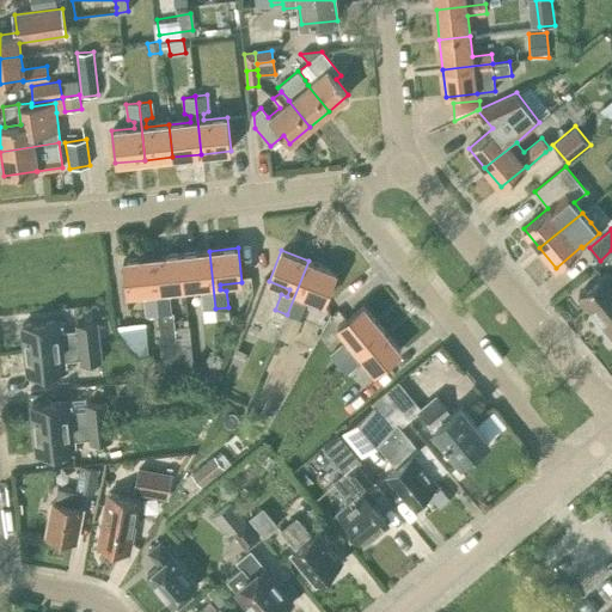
[(203,310),(215,308),(209,251),(181,255),(184,288),(206,286),(207,292),(202,294),(203,310)]
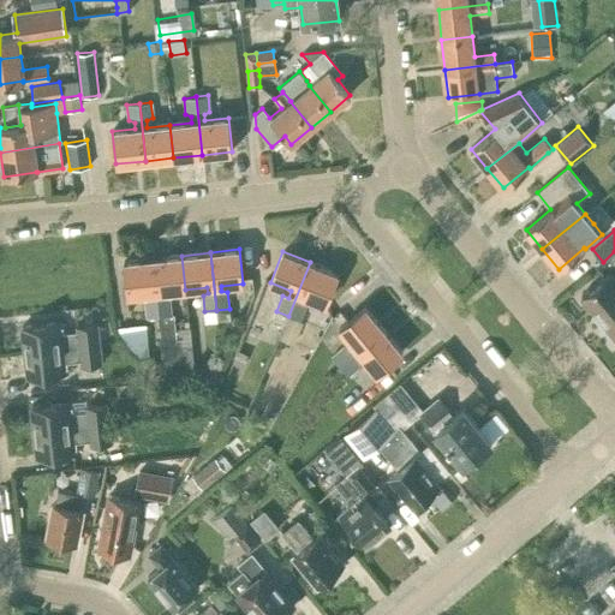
[(163,292),(185,290),(181,256),(153,258),(159,316),(171,315),(169,299),(163,298),(163,292)]
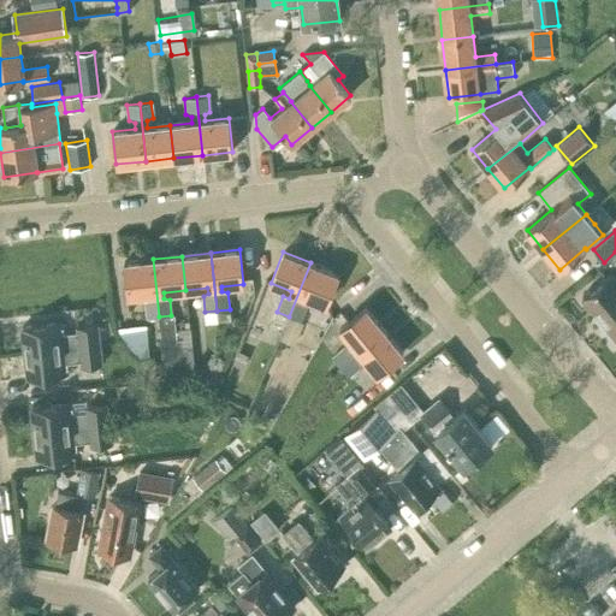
[(147,319),(159,317),(153,259),(124,262),(128,296),(150,294),(152,300),(146,301),(147,319)]
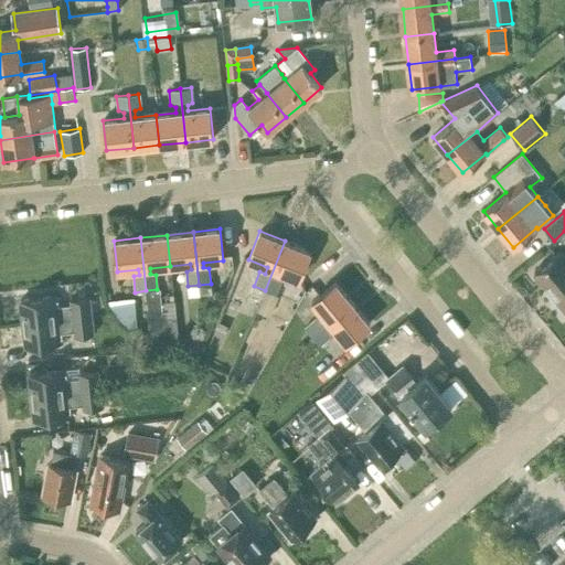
[(298,279),(310,252),(285,241),(265,290),(276,295),(281,280),(276,276),(278,272),(298,279)]
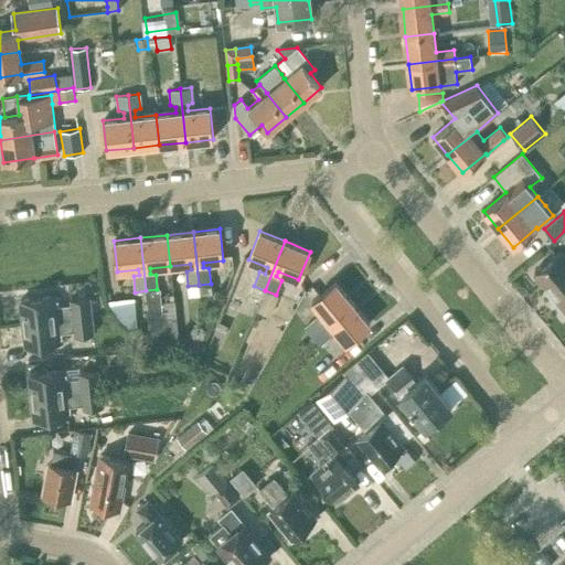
[(564,257),(560,251),(534,272),(557,300),(555,302),(564,313),(564,311),(564,257)]
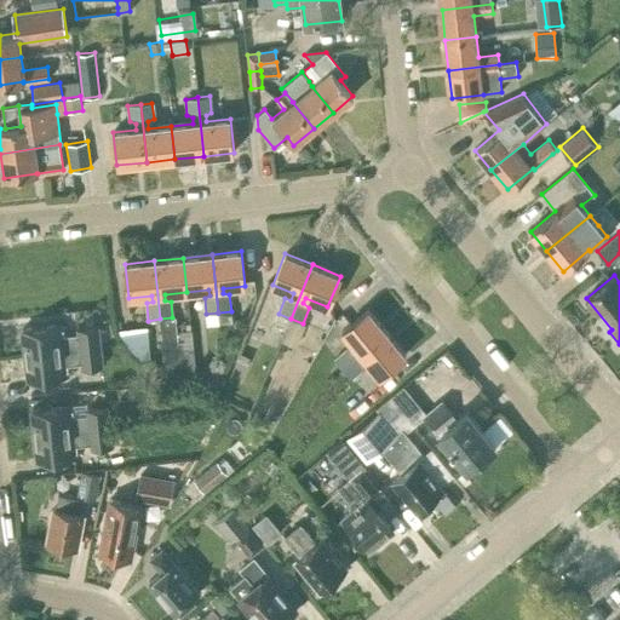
[(342,369),(386,332),(368,309),(343,331),(357,348),(351,352),(346,349),(334,360),(342,369)]
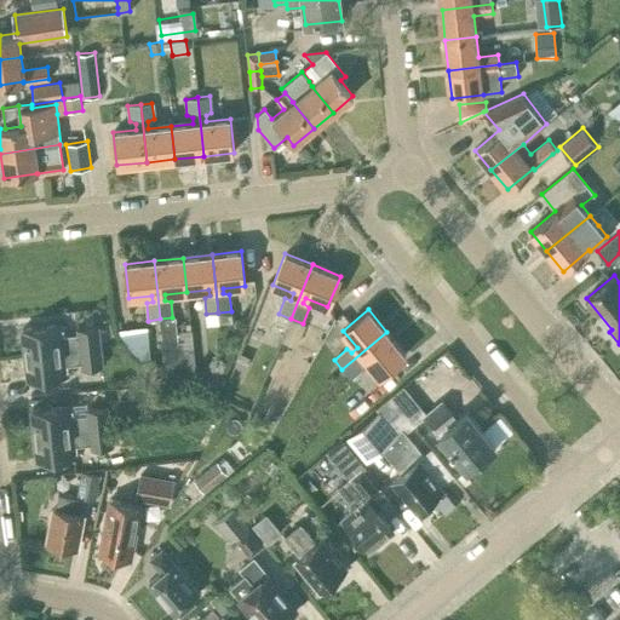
[(218,313),(206,314),(207,326),(219,325),(218,313)]
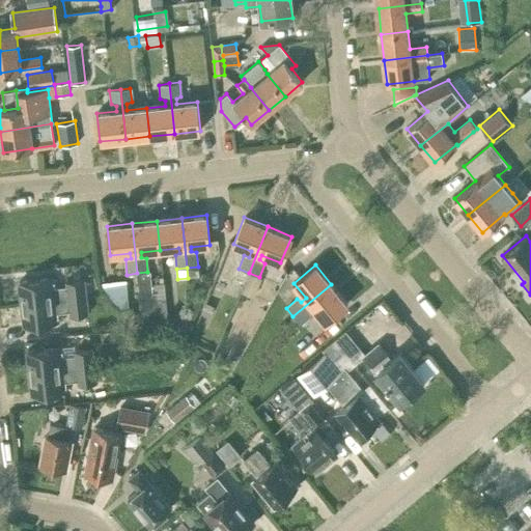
[(22,304),(85,296),(83,279),(65,282),(65,286),(54,288),(53,277),(19,281),(22,304)]
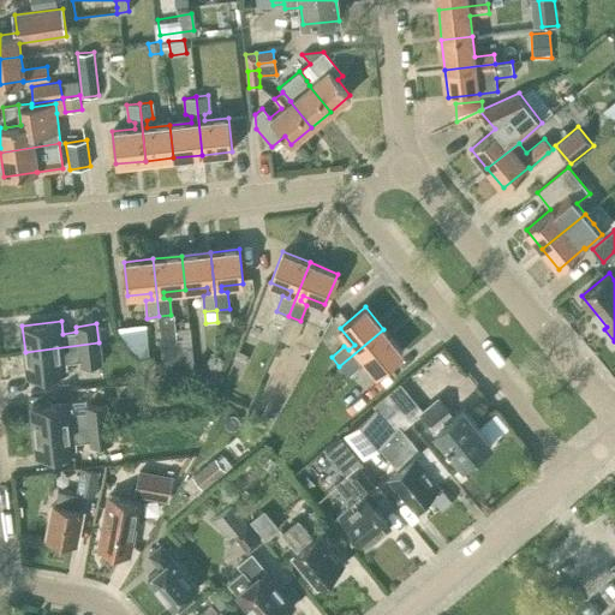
[(149,354),(147,324),(118,328),(124,340),(132,350),(141,358),(149,354)]
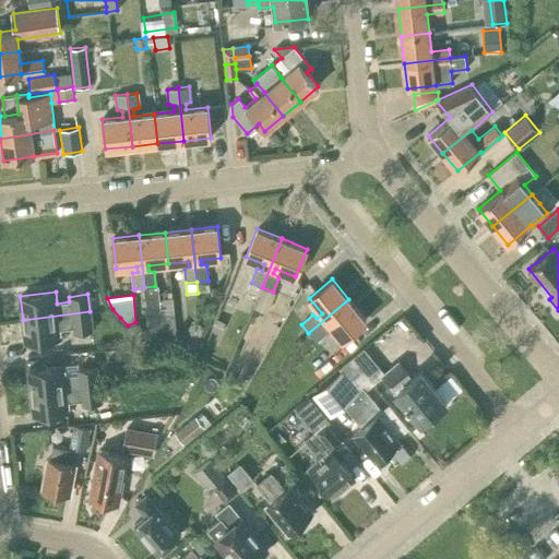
[(343,340),(366,321),(348,299),(308,333),(317,343),(328,333),(325,326),(330,323),(343,340)]
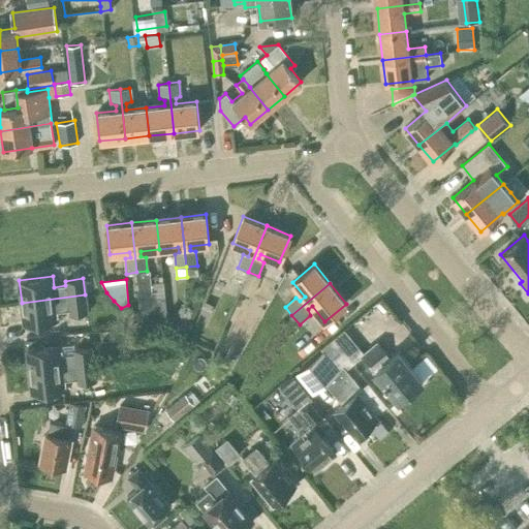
[(22,303),(24,324),(58,321),(57,310),(68,309),(69,315),(88,312),(85,294),(22,303)]
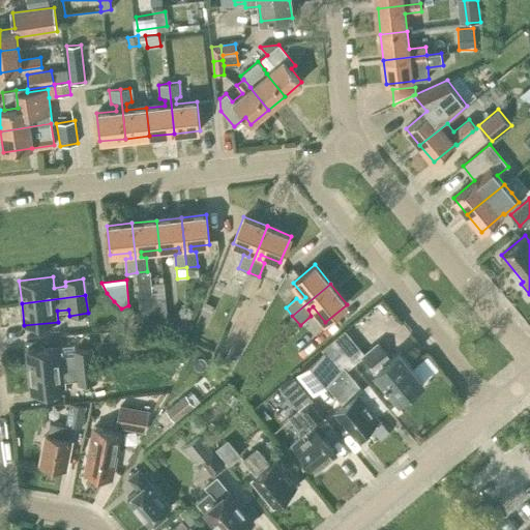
[(165,296),(139,298),(142,323),(167,321),(165,296)]
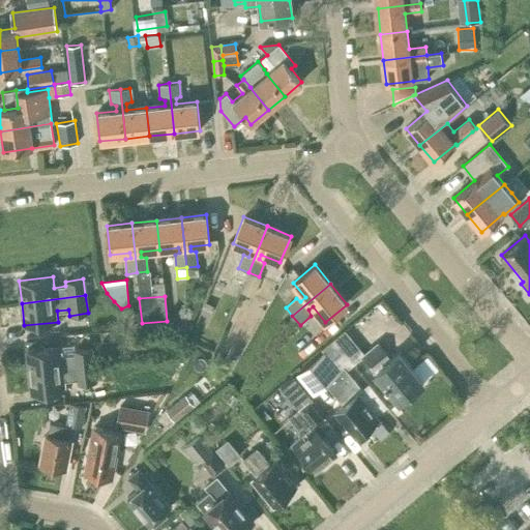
[(134,321),(133,306),(121,310),(122,322),(134,321)]
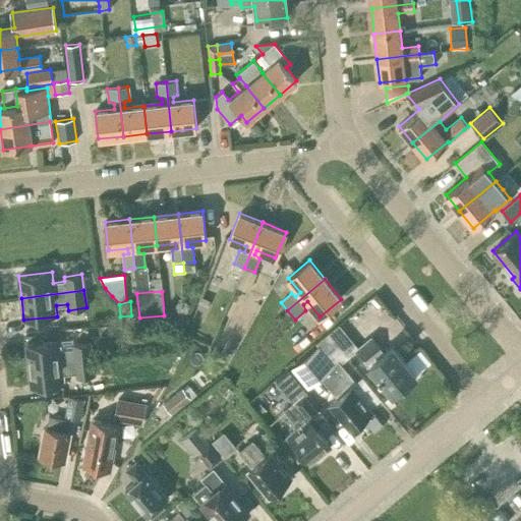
[(327,335),(315,344),(319,347),(334,365),(338,362),(340,364),(347,358),(327,335)]
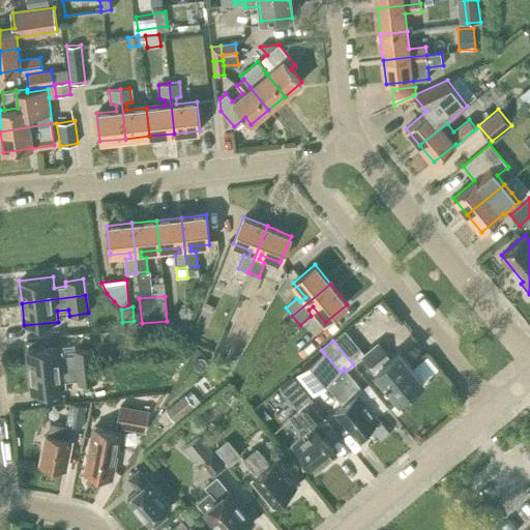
[(400,402),(423,381),(400,353),(391,359),(386,353),(387,352),(379,343),(362,356),(371,366),(372,366),(377,373),(376,374),(400,402)]
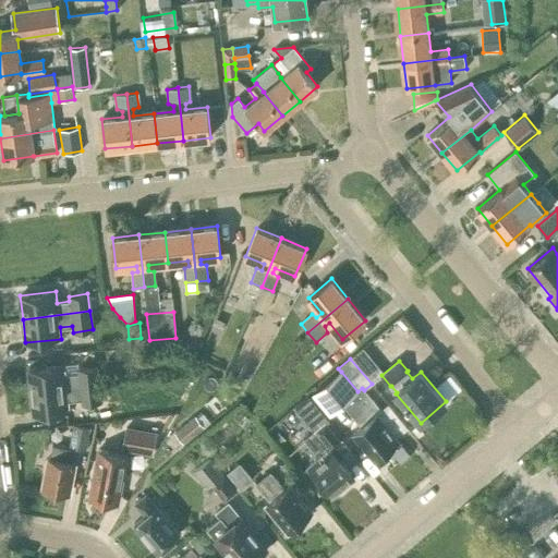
[(96,366),(80,368),(79,363),(28,368),(32,392),(98,385),(96,366)]
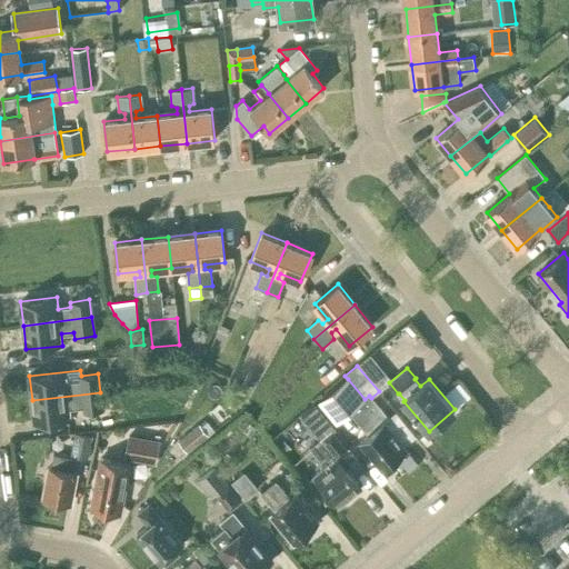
[(348,379),(319,402),(336,423),(350,411),(369,433),(360,441),(382,469),(386,467),(389,467),(398,460),(396,458),(407,449),(403,446),(383,421),(388,418),(371,398),(369,396),(365,399),(348,379)]
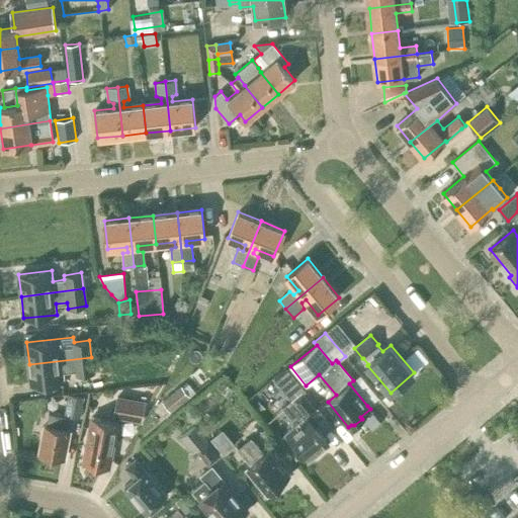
[(29,364),(31,385),(65,381),(64,372),(75,370),(76,375),(93,373),(91,357),(29,364)]
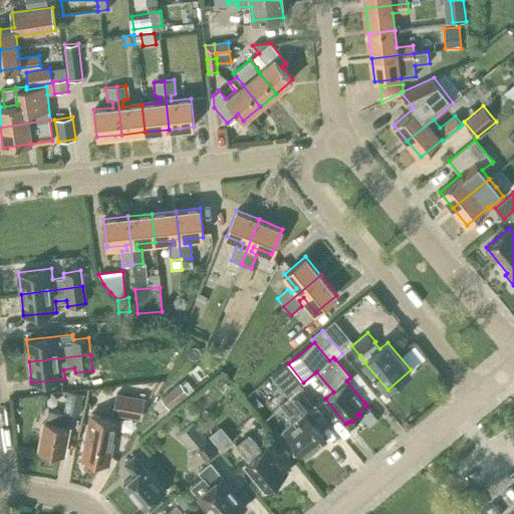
[(181,383),(162,399),(170,409),(188,394),(181,383)]
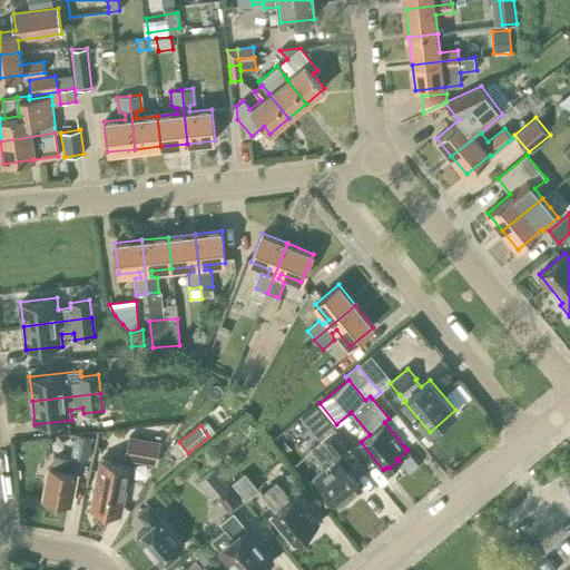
[(92,436),(75,433),(70,455),(89,459),(92,436)]
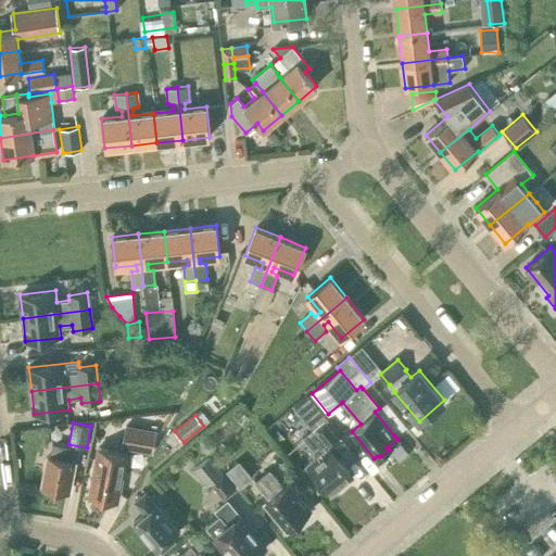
[(313,430),(304,438),(318,455),(306,465),(330,495),(335,492),(338,492),(344,487),(343,484),(349,480),(354,476),(350,470),(339,458),(351,449),(341,438),(338,440),(324,422),(313,430)]
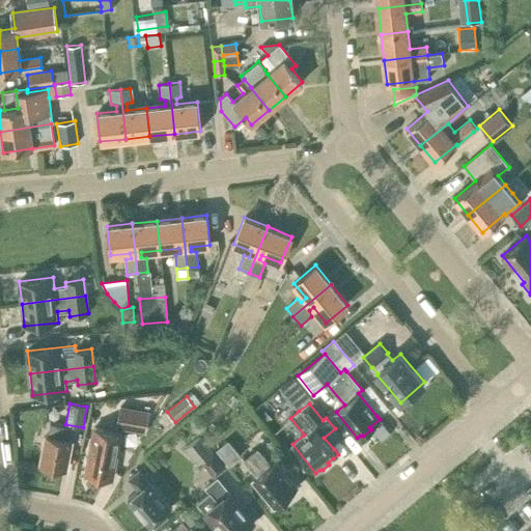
[(149,411),(119,404),(115,428),(145,434),(149,411)]
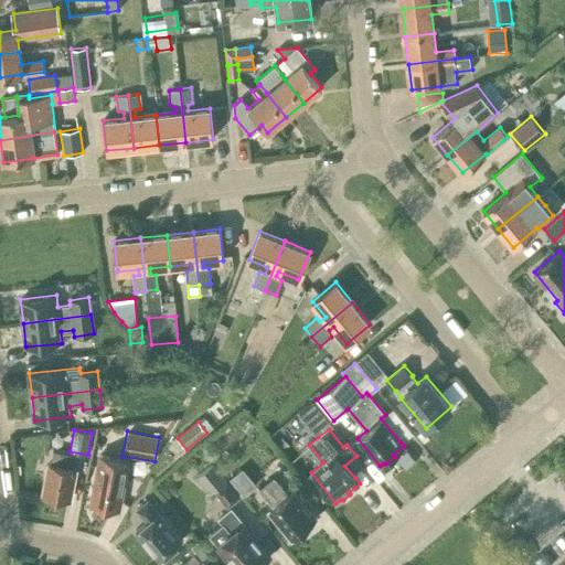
[(50,465),(43,496),(46,497),(45,500),(60,503),(60,499),(70,501),(75,469),(74,469),(76,457),(61,454),(52,451),(50,465)]
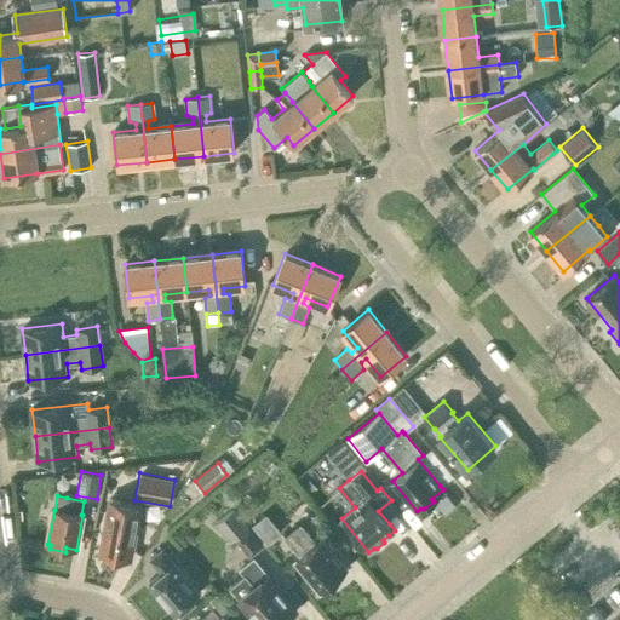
[(107,517),(99,554),(104,555),(107,558),(114,560),(118,557),(131,560),(141,505),(122,501),(110,499),(107,517)]
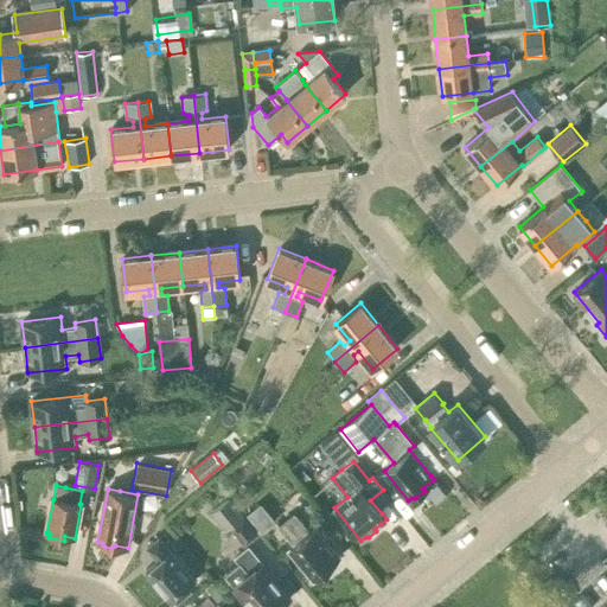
[(212,512),(225,529),(230,525),(246,543),(257,534),(229,499),(212,512)]
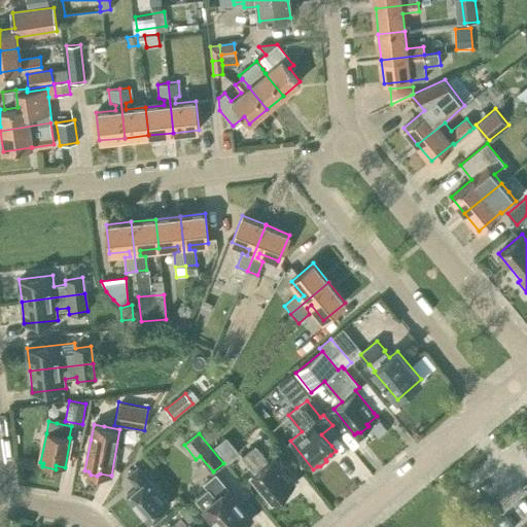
[(214,447),(229,463),(240,453),(226,436),(214,447)]
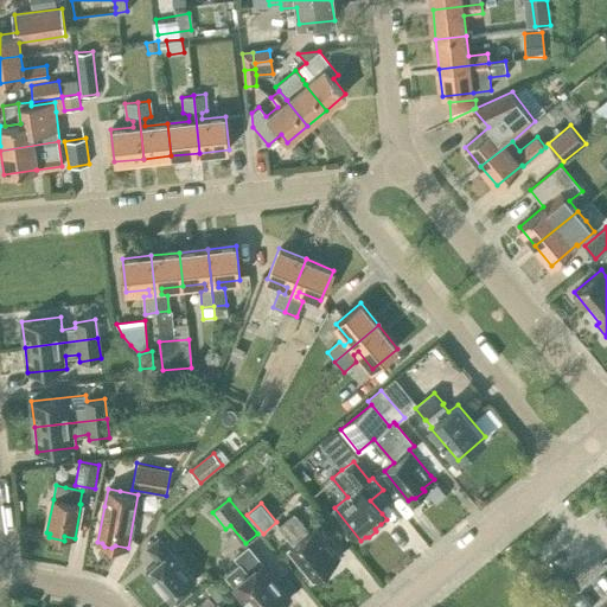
[(294,512),(279,525),(294,544),(289,549),(314,580),(315,577),(319,579),(327,572),(327,568),(339,557),(325,541),(327,538),(317,525),(310,531),(294,512)]
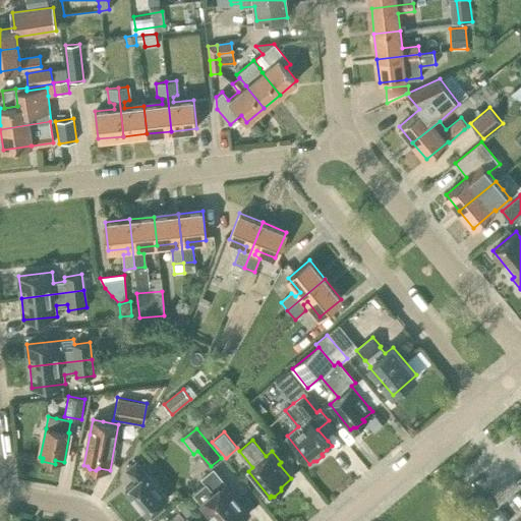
[(125,489),(148,516),(168,500),(136,461),(126,469),(135,480),(125,489)]
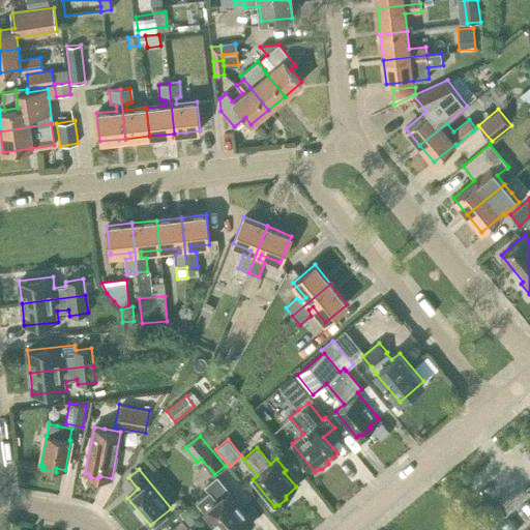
[(210,492),(198,501),(206,510),(204,512),(218,529),(244,529),(254,523),(238,504),(240,503),(231,491),(229,492),(216,477),(206,486),(210,492)]
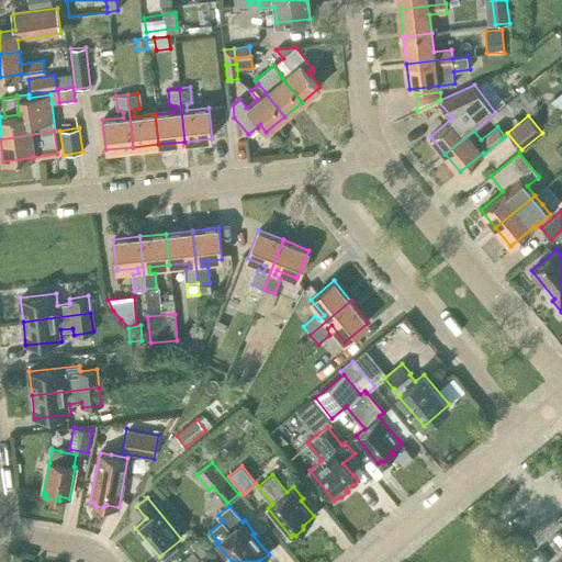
[(190,543),(203,560),(210,554),(197,538),(190,543)]
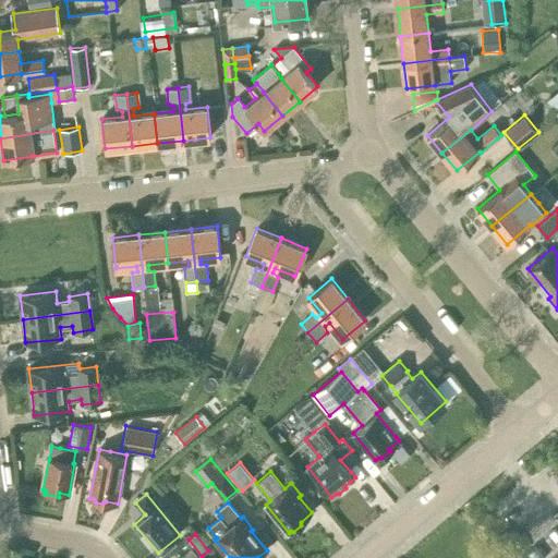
[(199,557),(192,548),(179,557),(201,557),(199,557)]
